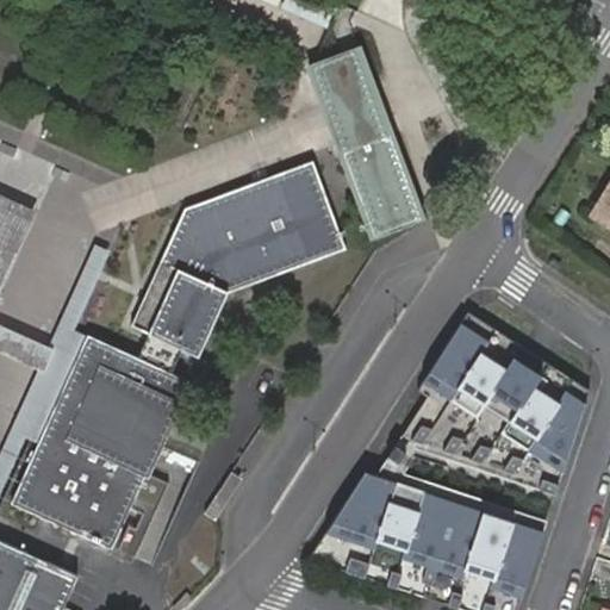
[(315,0),(225,0),(318,43),(334,8),(315,0)]
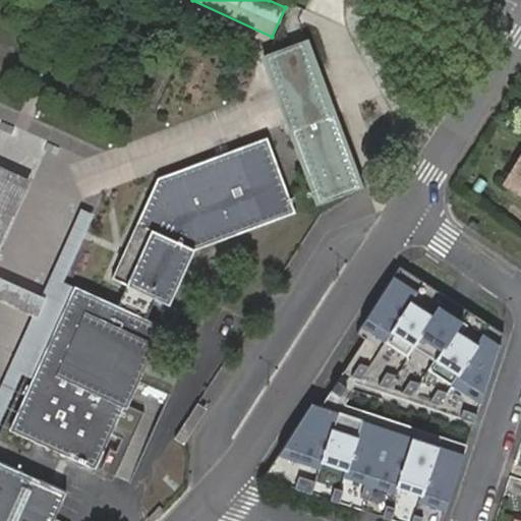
[(265,56),(291,129),(334,113),(321,76),(306,40),(265,56)]
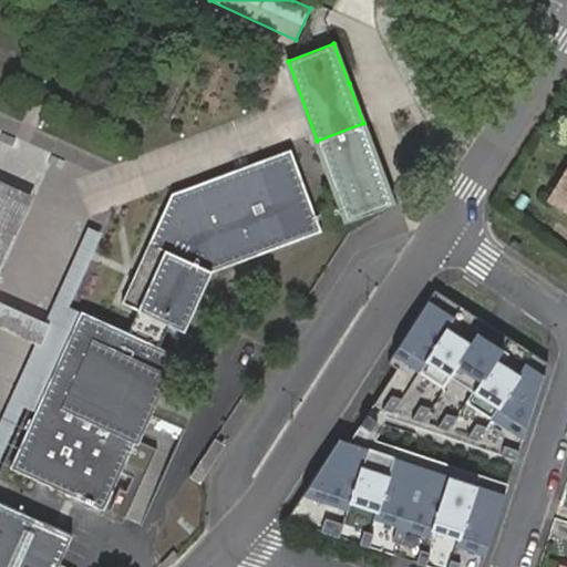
[(363,123),(317,141),(347,222),(393,204),(363,123)]
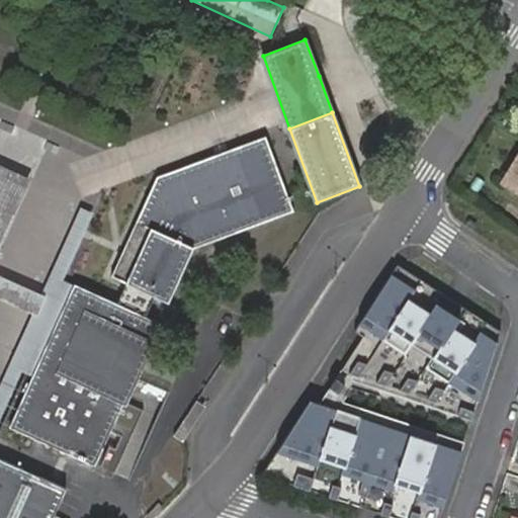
[(294,211),(266,136),(216,155),(219,164),(207,168),(204,159),(157,177),(111,276),(126,283),(154,295),(169,304),(193,250),(294,211)]
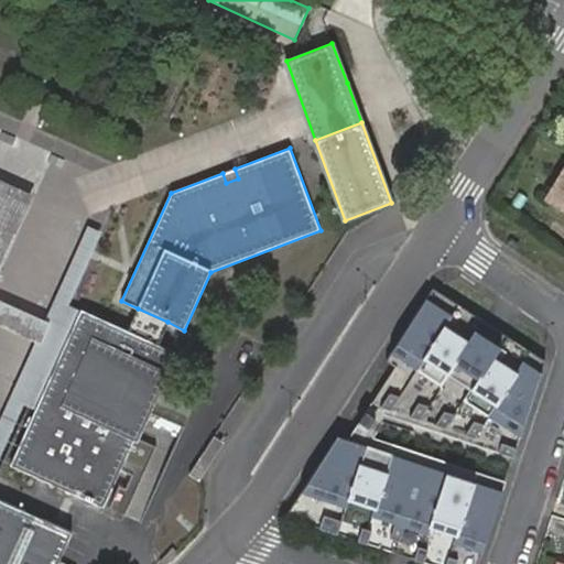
[(235,169),(223,173),(226,183),(238,179),(235,169)]
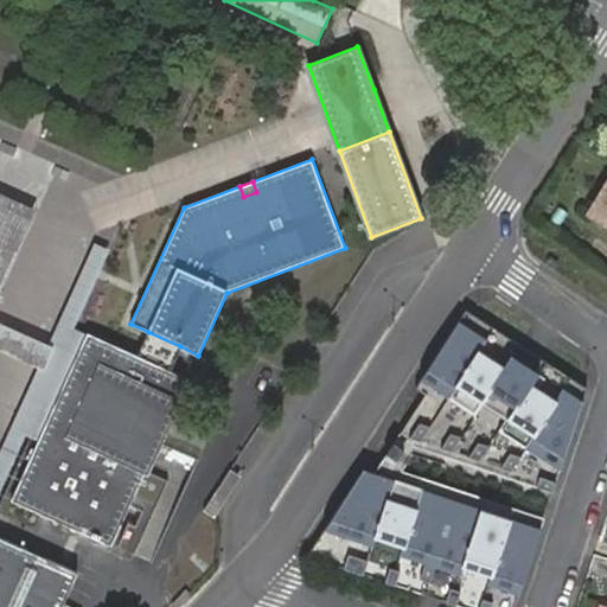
[(606,191),(593,215),(606,223),(606,191)]
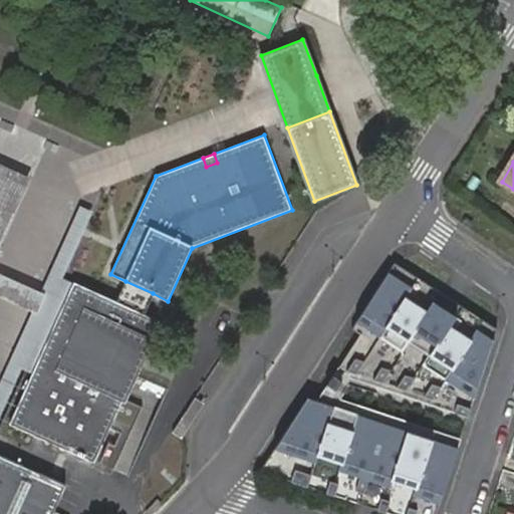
[(0,248),(30,178),(0,163),(0,248)]
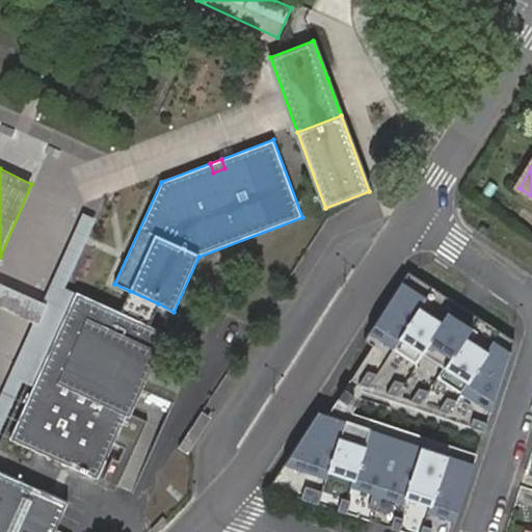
[(0,428),(21,381),(33,387),(76,293),(65,289),(97,219),(82,213),(42,302),(46,304),(37,324),(33,322),(0,395),(0,428)]
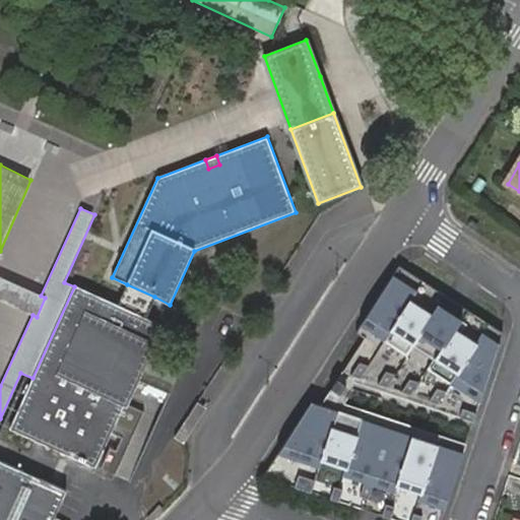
[(472,419),(500,337),(399,267),(354,333),(365,336),(340,372),(472,419)]
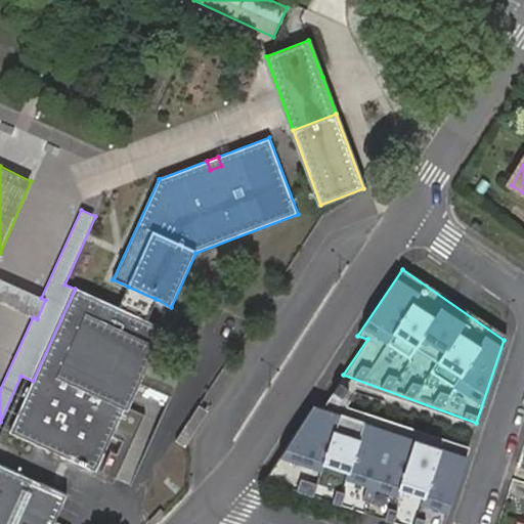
[(41,298),(0,279),(0,302),(33,317),(37,319),(45,300),(41,298)]
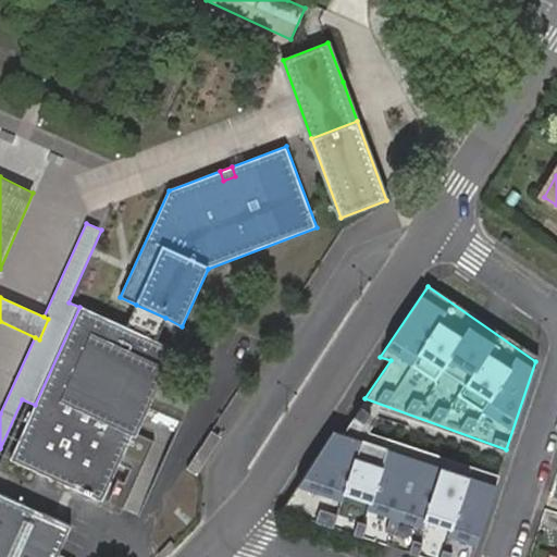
[(155,341),(165,318),(136,305),(125,327),(155,341)]
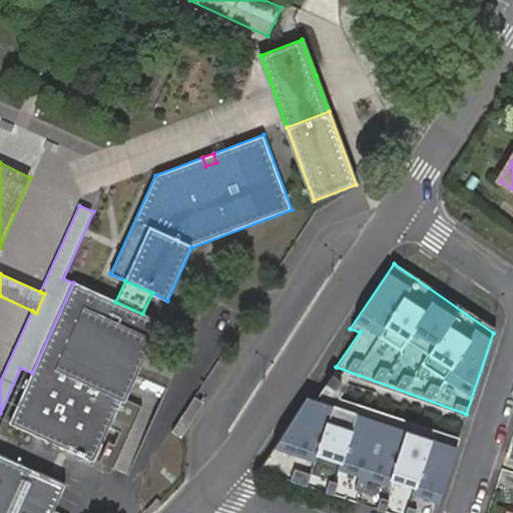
[(115,302),(73,283),(32,373),(10,424),(95,462),(123,400),(126,401),(155,337),(152,336),(158,322),(142,314),(115,302)]
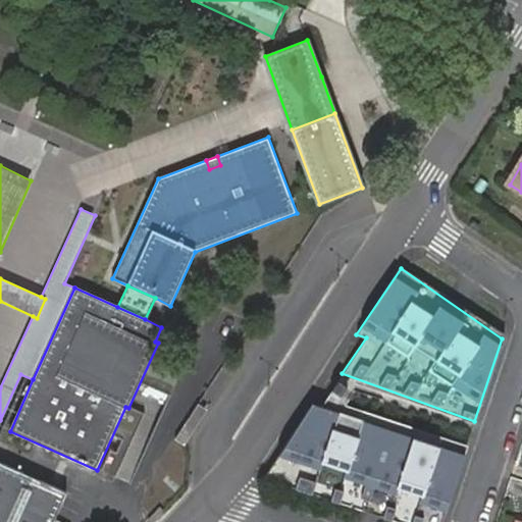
[(462,457),(465,450),(342,406),(356,385),(472,427),(474,421),(342,373),(336,381),(346,387),(340,397),(330,390),(320,406),(462,457)]
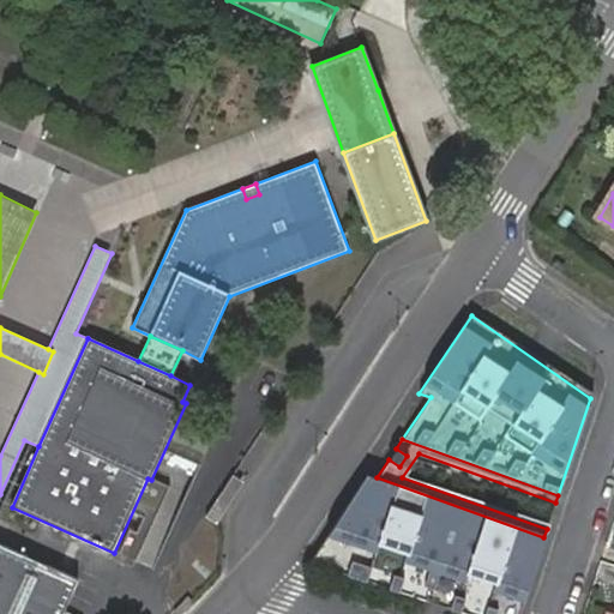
[(407,456),(396,449),(389,459),(399,467),(407,456)]
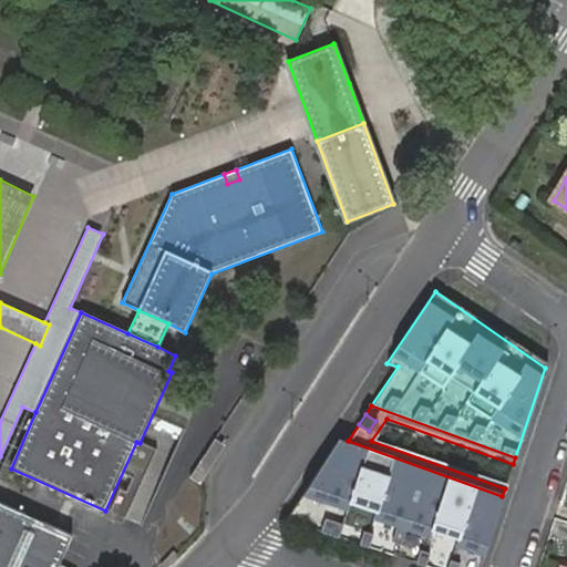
[(477,566),(500,504),(334,444),(284,518),(420,566),(477,566)]
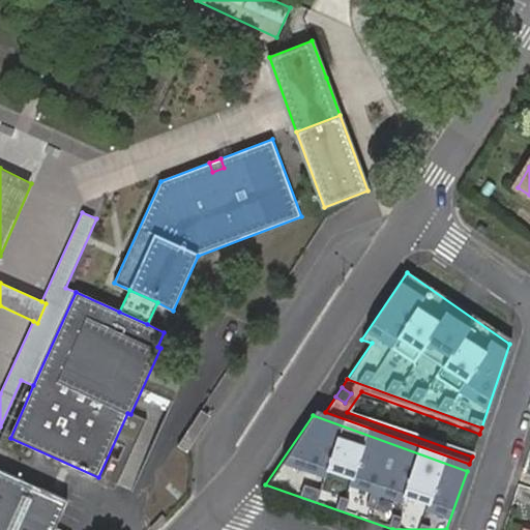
[(53,529),(67,502),(0,470),(0,529),(53,529)]
